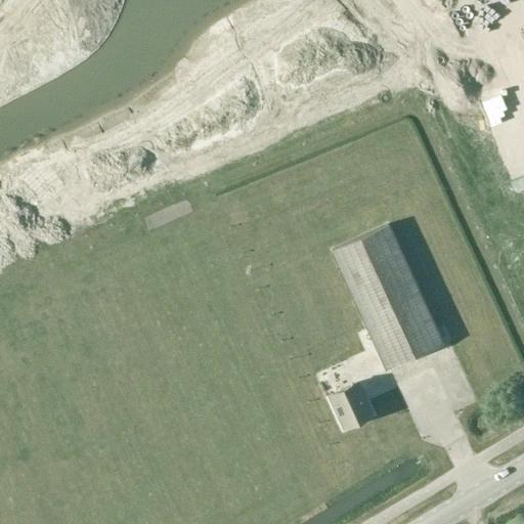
[(66,0),(33,0),(28,7),(62,32),(78,8),(66,0)]
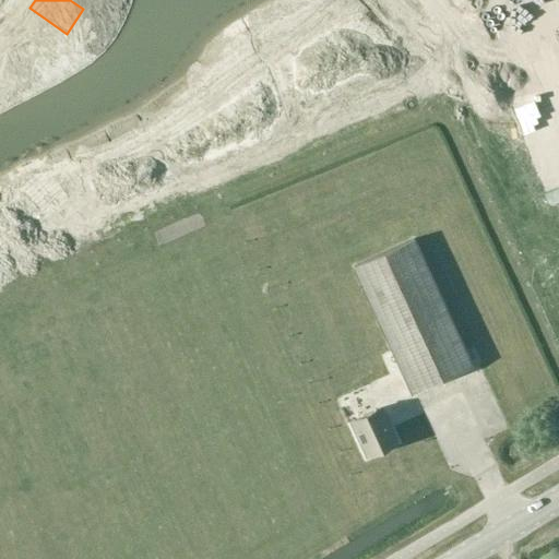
[(4,18),(0,21),(0,62),(8,72),(31,55),(4,21),(6,20),(4,18)]
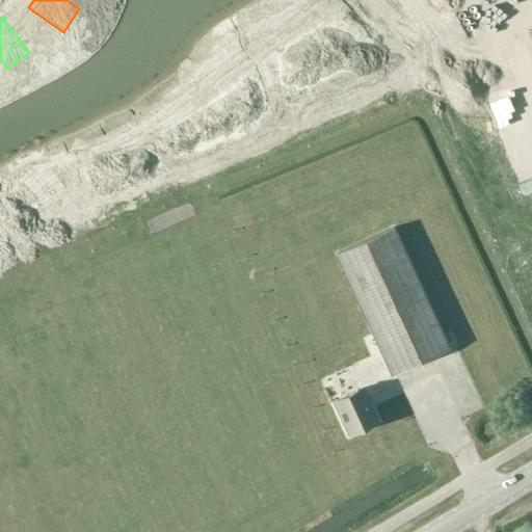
[(247,55),(222,65),(232,85),(256,75),(247,55)]
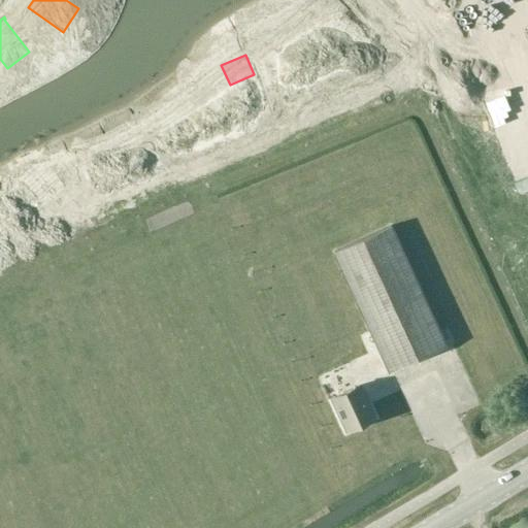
[(392,226),(333,252),(389,373),(447,347),(392,226)]
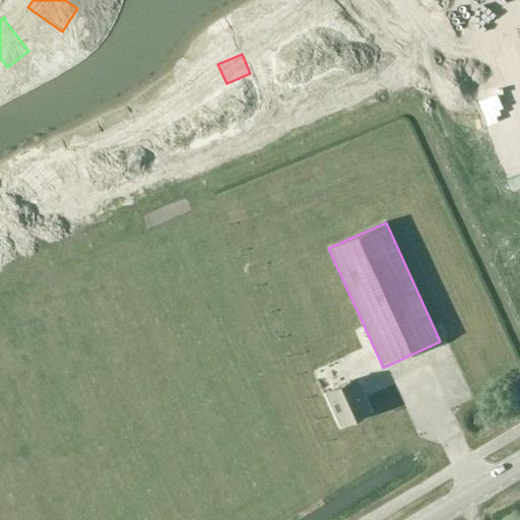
[(326,393),(341,426),(369,412),(353,380),(326,393)]
